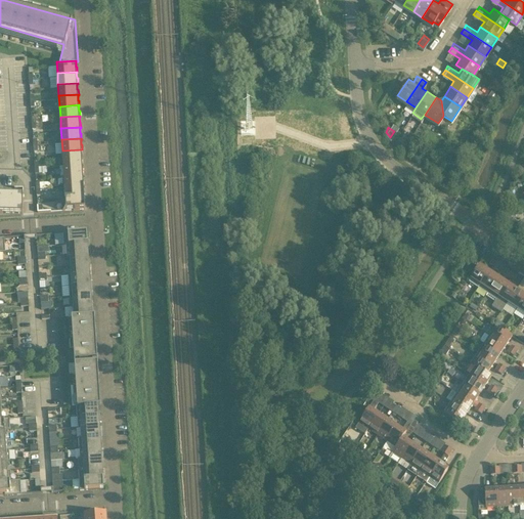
[(82,149),(62,150),(62,162),(83,160),(83,156),(82,156),(81,150),(82,150),(82,149)]
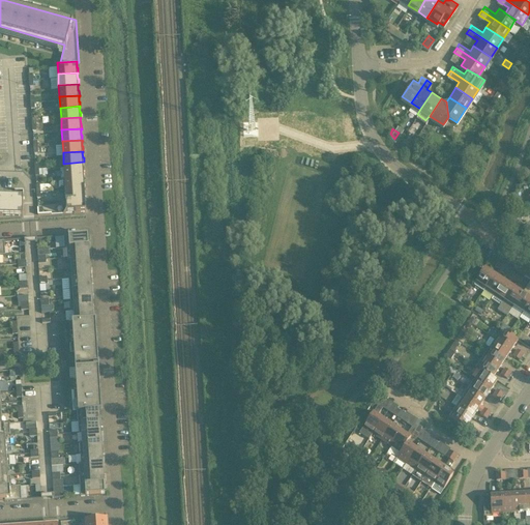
[(84,162),(63,164),(64,174),(85,173),(84,168),(83,169),(83,164),(84,164),(84,162)]
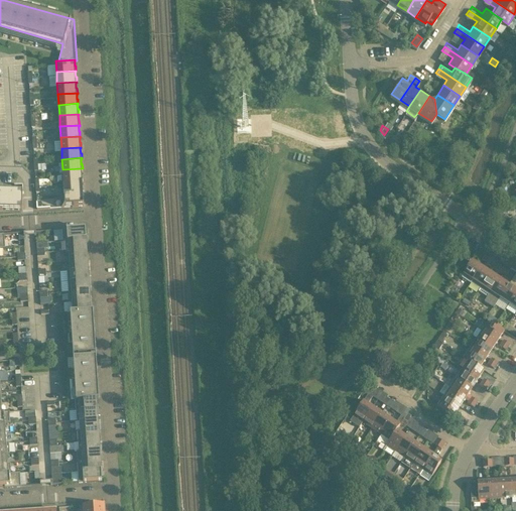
[(83,168),(62,169),(63,180),(83,179),(83,174),(82,174),(82,169),(83,169),(83,168)]
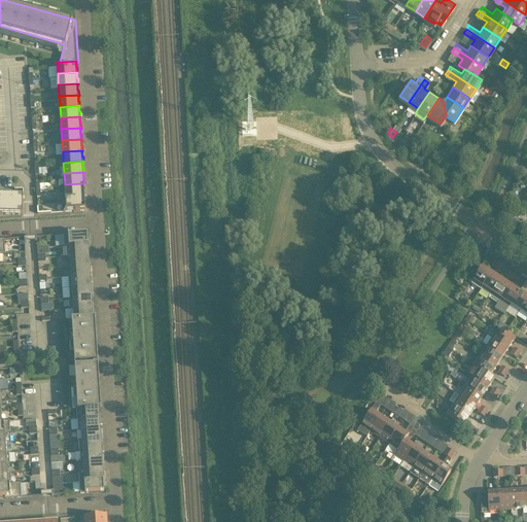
[(84,183),(65,184),(66,195),(66,196),(85,194),(85,189),(84,189),(84,184),(84,183)]
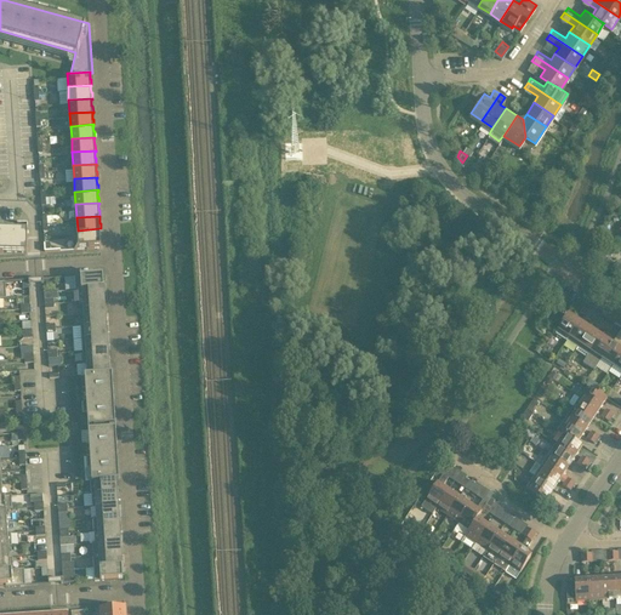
[(0,246),(27,248),(28,218),(17,218),(17,225),(0,223),(0,246)]
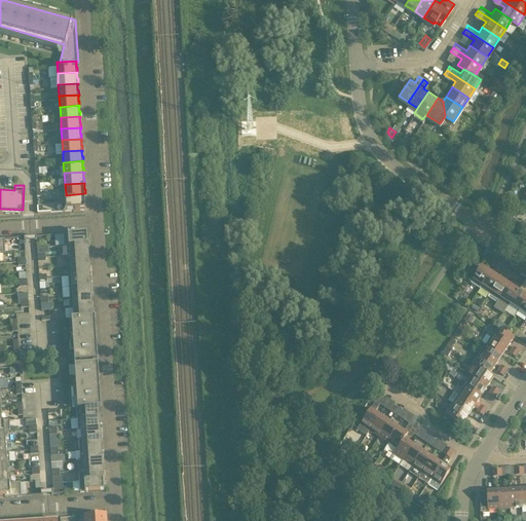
[(64,207),(84,206),(85,206),(85,205),(84,195),(85,195),(85,193),(66,195),(66,194),(63,195),(64,207)]
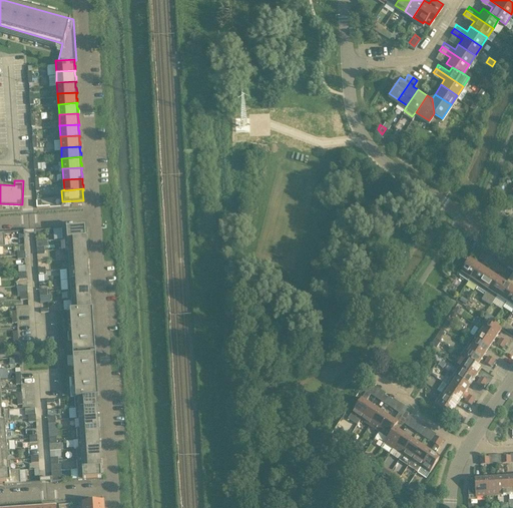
[(504,219),(508,214),(502,210),(498,215),(504,219)]
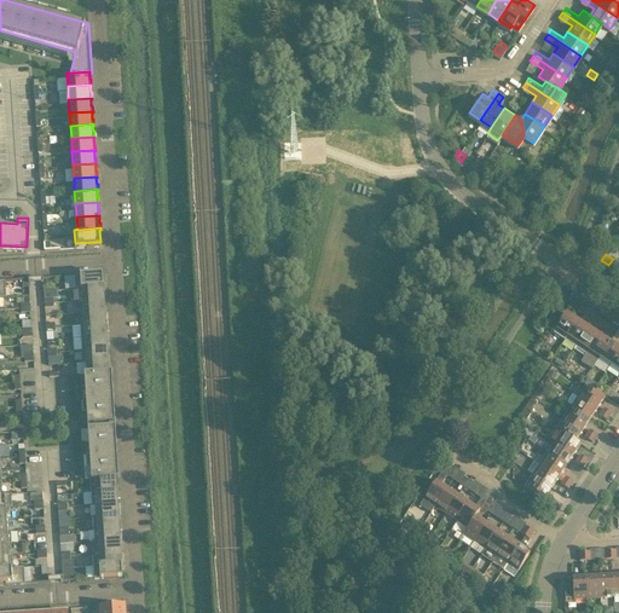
[(77,284),(103,282),(102,270),(74,271),(75,284),(77,284)]
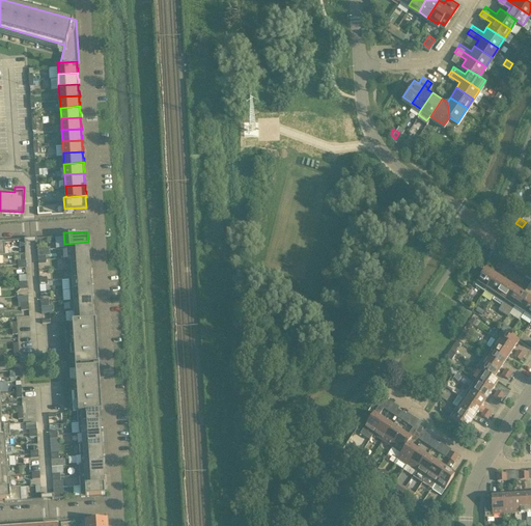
[(89,252),(88,242),(66,244),(67,254),(89,252)]
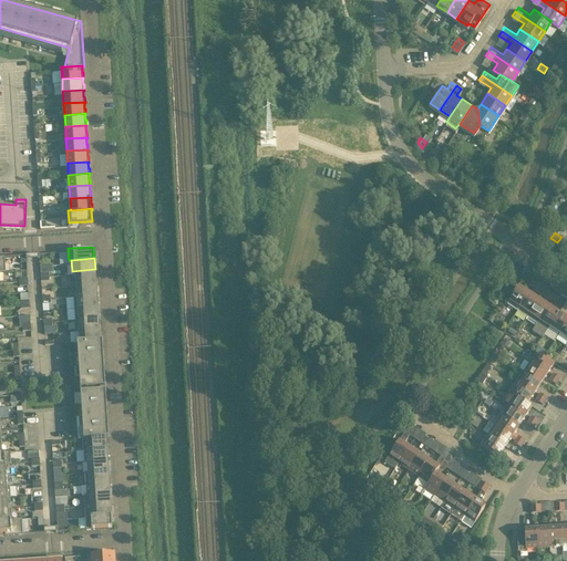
[(75,282),(96,281),(95,269),(72,271),(73,282),(75,282)]
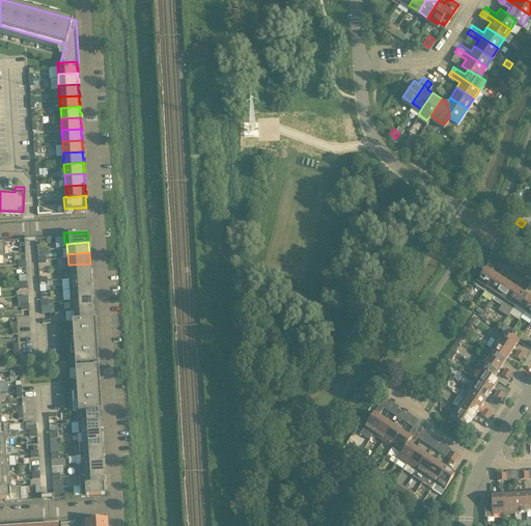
[(90,274),(90,264),(71,265),(72,275),(90,274)]
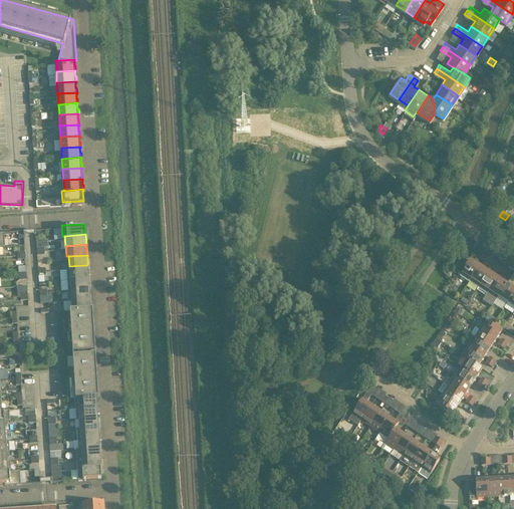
[(459,271),(459,272),(469,278),(479,262),(470,256),(459,271)]
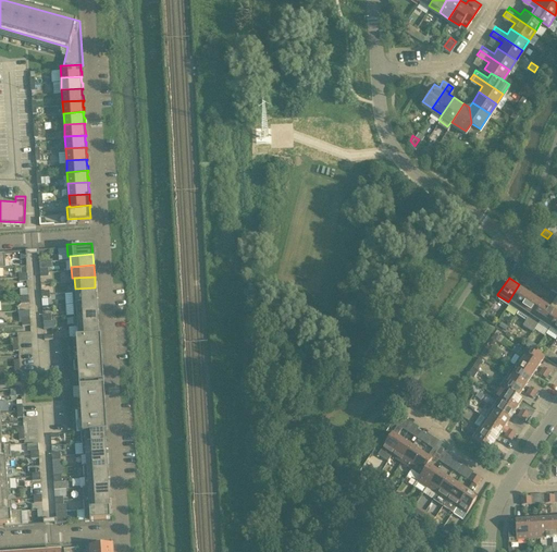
[(529,291),(519,284),(508,302),(518,308),(520,305),(529,291)]
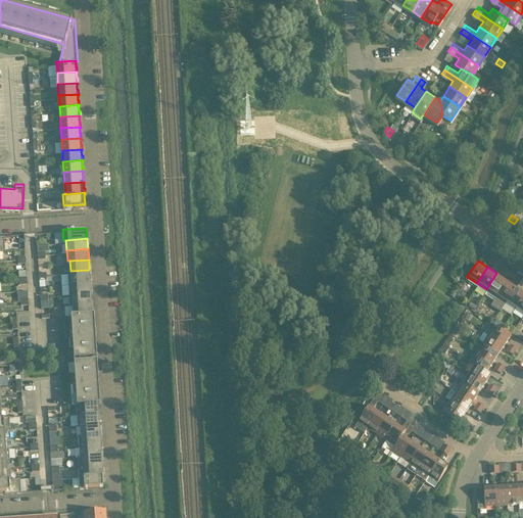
[(68,281),(90,280),(89,270),(70,271),(67,271),(68,281)]
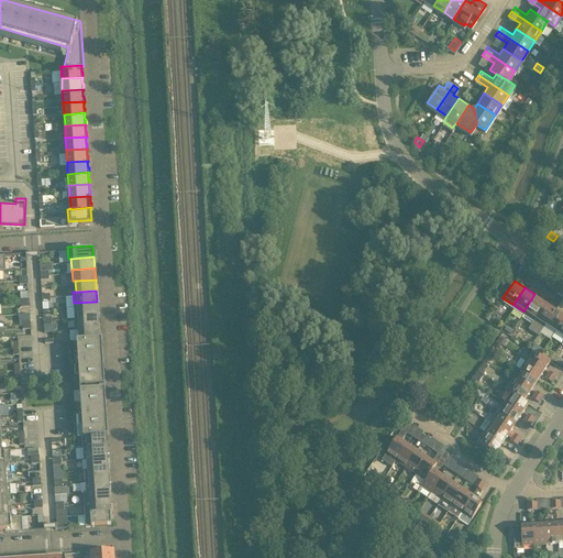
[(521,314),(531,320),(536,315),(544,301),(534,294),(526,308),(523,312),(521,314)]
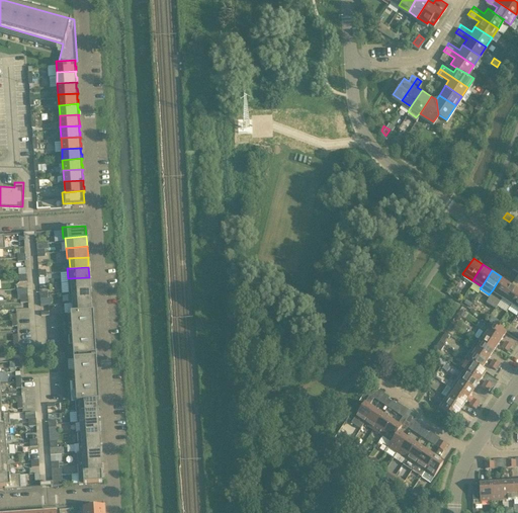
[(495,305),(502,294),(510,282),(501,276),(493,289),(489,294),(486,298),(495,305)]
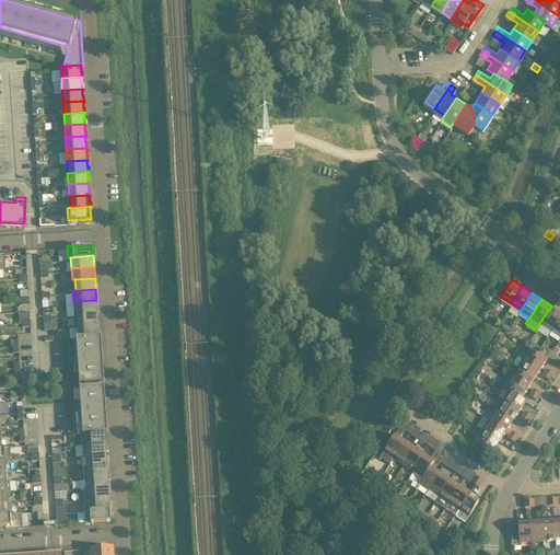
[(97,311),(96,300),(73,301),(74,313),(97,311)]
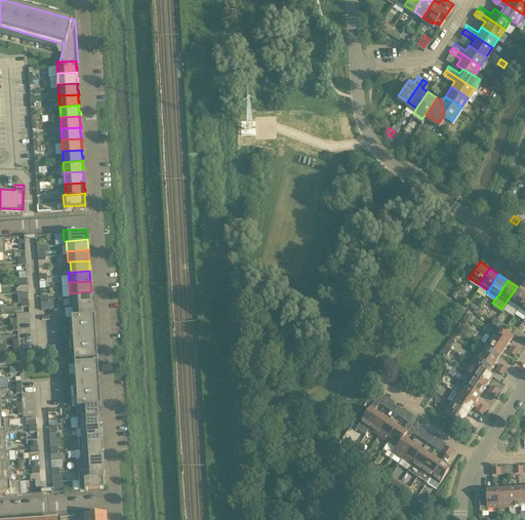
[(509,298),(518,305),(524,293),(524,291),(517,286),(509,298)]
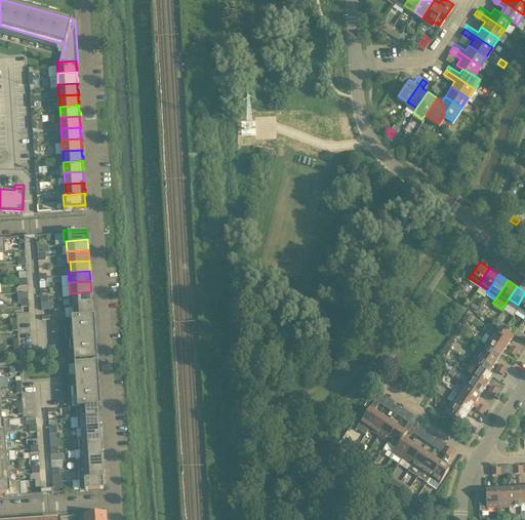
[(73,304),(91,302),(91,291),(70,293),(70,304),(73,304)]
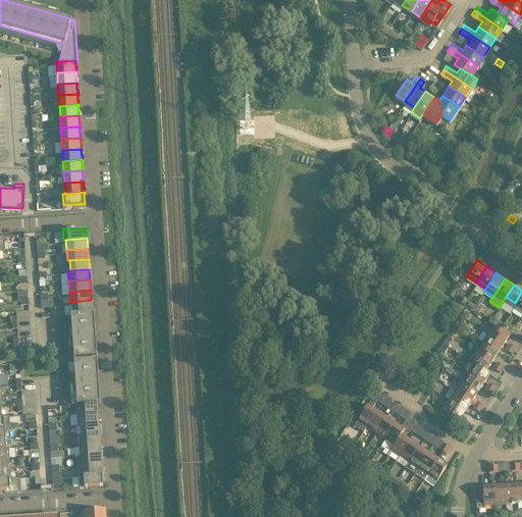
[(92,310),(91,300),(72,302),(72,311),(72,312),(92,311),(92,310)]
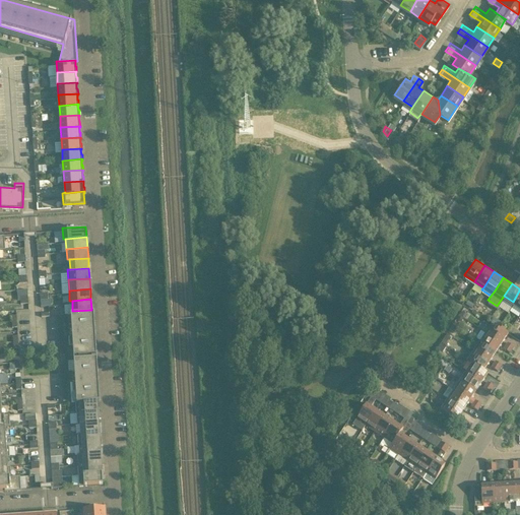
[(72,332),(95,330),(93,309),(91,309),(91,310),(72,311),(72,310),(71,310),(72,332)]
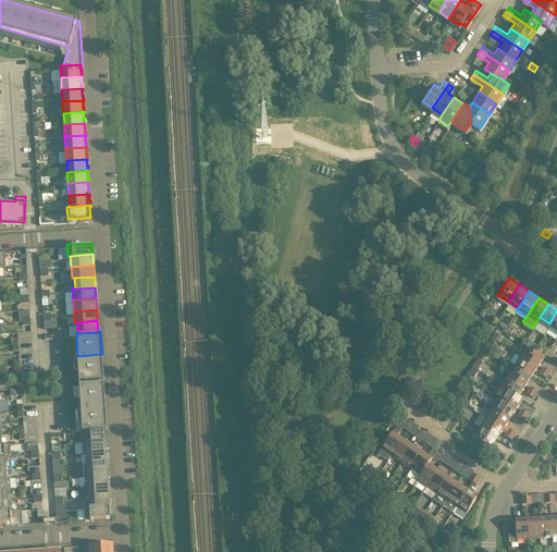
[(534,344),(537,341),(528,334),(525,339),(534,344)]
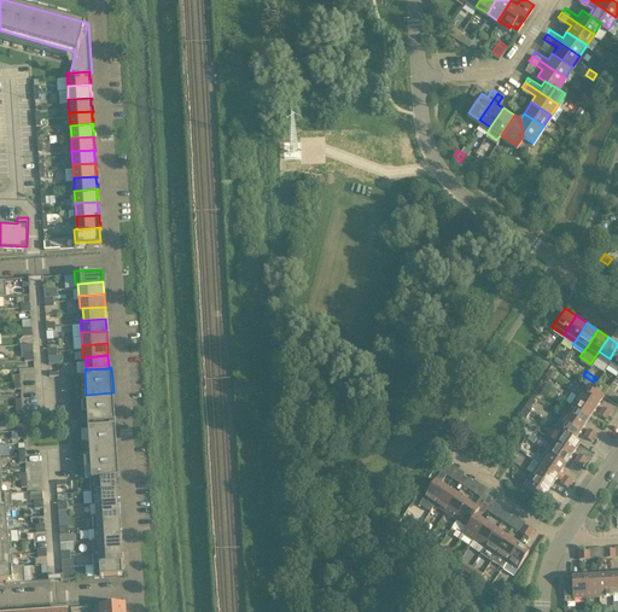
[(576,390),(595,403),(604,391),(584,379),(576,390)]
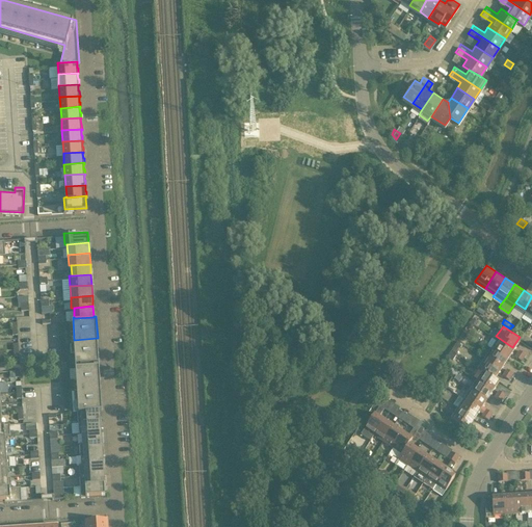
[(489,345),(494,347),(506,357),(512,347),(496,336),(489,345)]
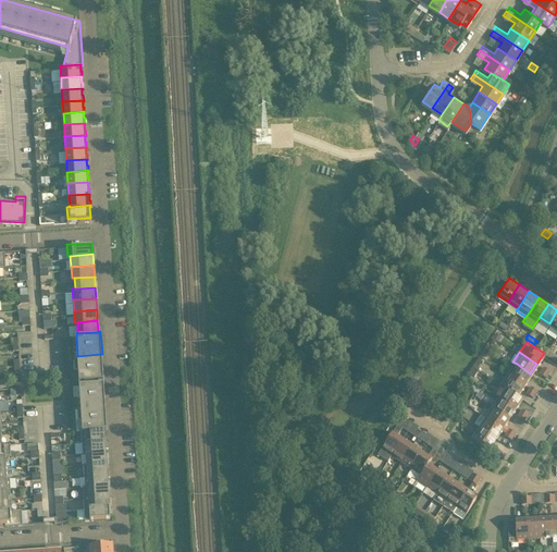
[(77,356),(78,379),(103,377),(102,354),(77,356)]
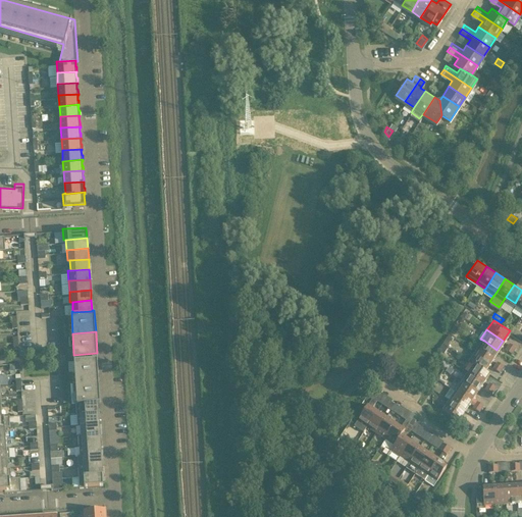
[(480,339),(474,348),(490,359),(497,350),(484,341),(480,339)]
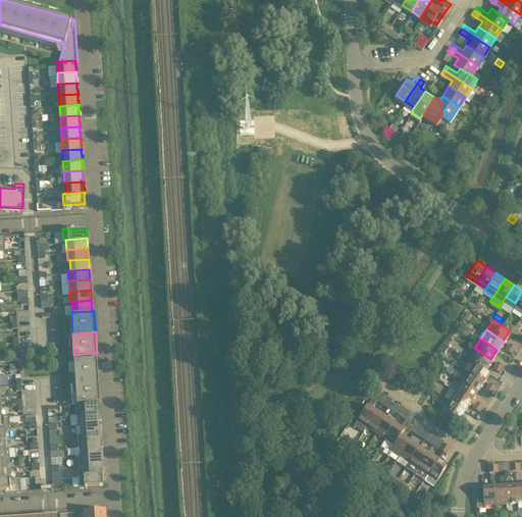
[(438,346),(444,349),(448,344),(442,341),(438,346)]
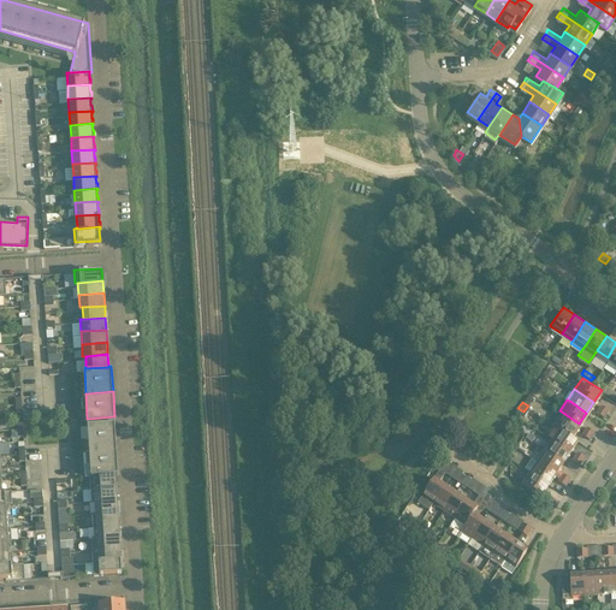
[(552,421),(557,425),(562,427),(572,434),(573,433),(579,424),(560,410),(552,421)]
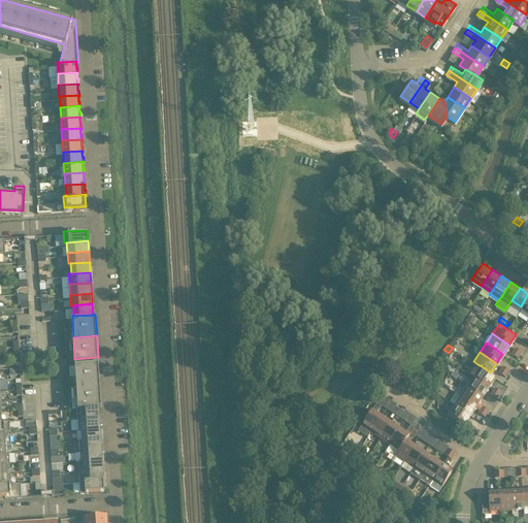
[(100,383),(99,371),(98,360),(75,362),(76,384),(100,383)]
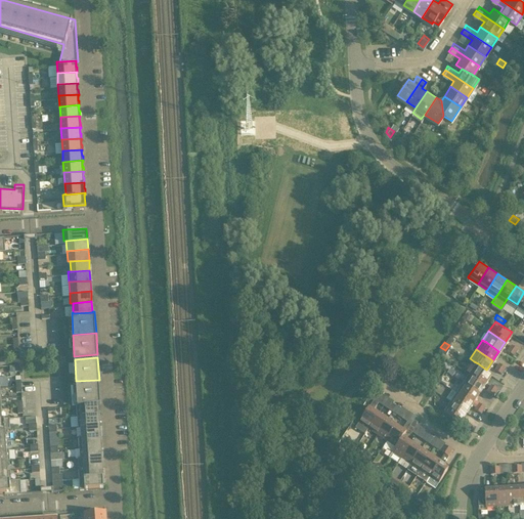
[(474,361),(468,371),(484,382),(490,372),(487,369),(486,370),(478,363),(474,361)]
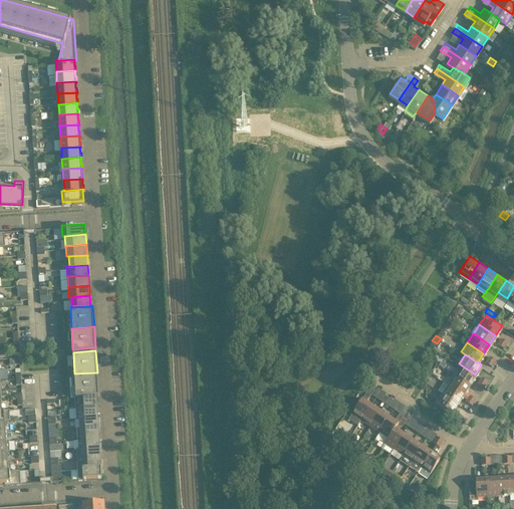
[(459,363),(453,372),(469,383),(475,374),(459,363)]
